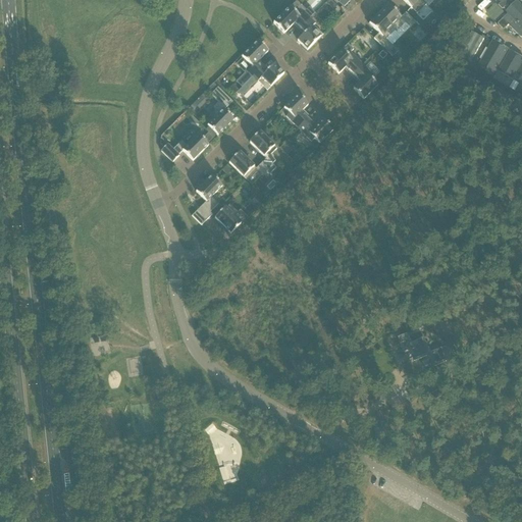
[(330,0),(328,0),(326,3),(332,10),(336,6),(330,0)]
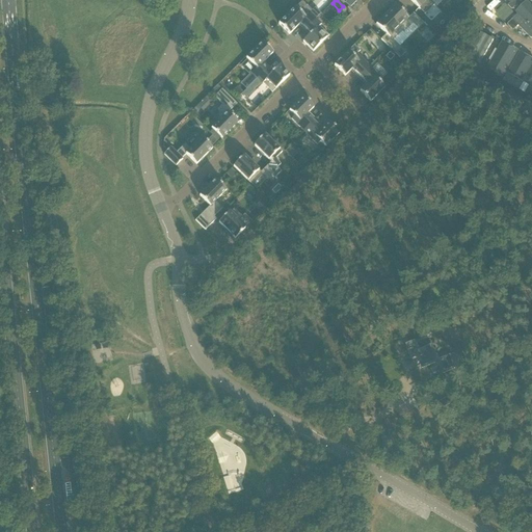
[(409,0),(419,9),(424,15),(433,5),(431,2),(428,0),(409,0)]
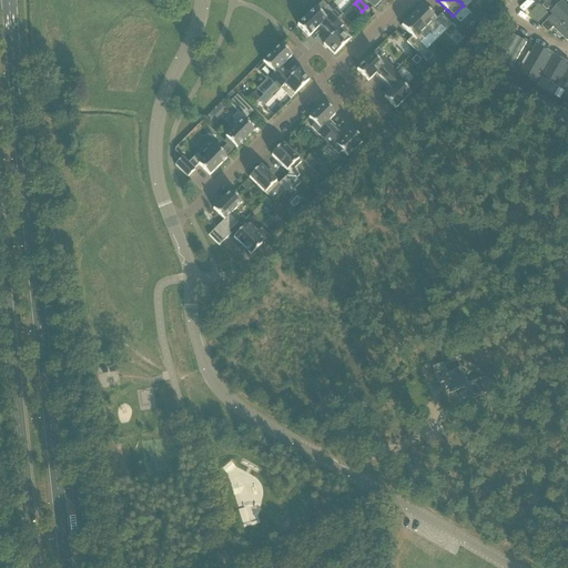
[(547,10),(557,0),(547,0),(545,3),(543,6),(547,10)]
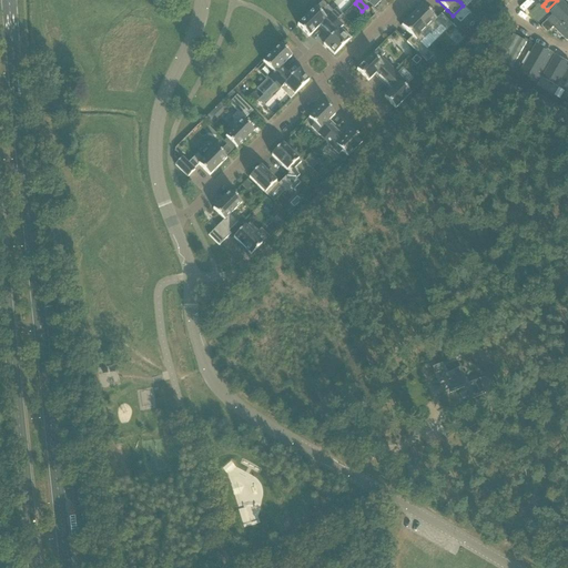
[(567,6),(565,3),(553,16),(567,31),(567,6)]
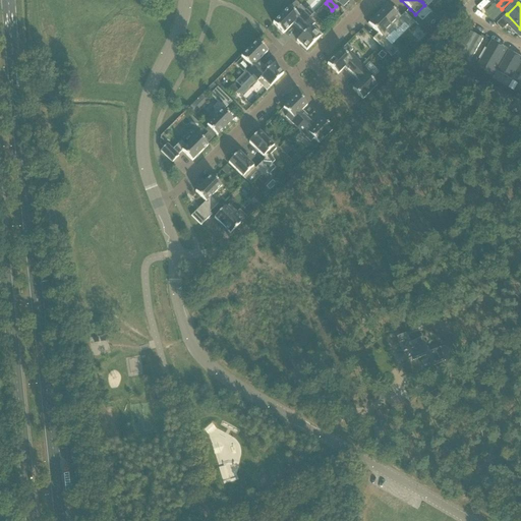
[(495,4),(485,12),(494,21),(503,13),(495,4)]
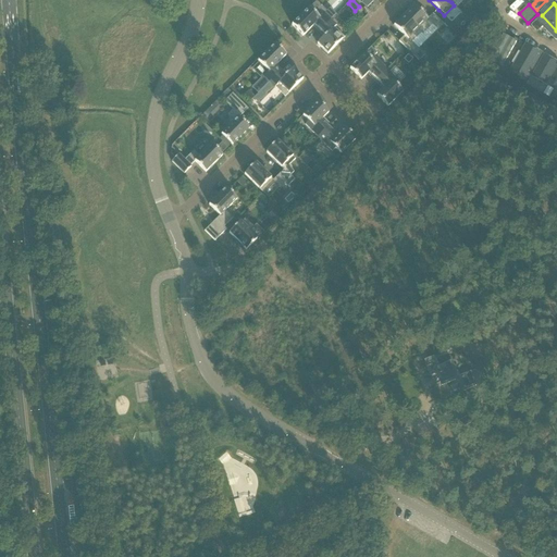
[(413,7),(415,7),(413,5),(404,16),(422,35),(432,25),(437,31),(443,24),(433,14),(428,20),(413,7)]
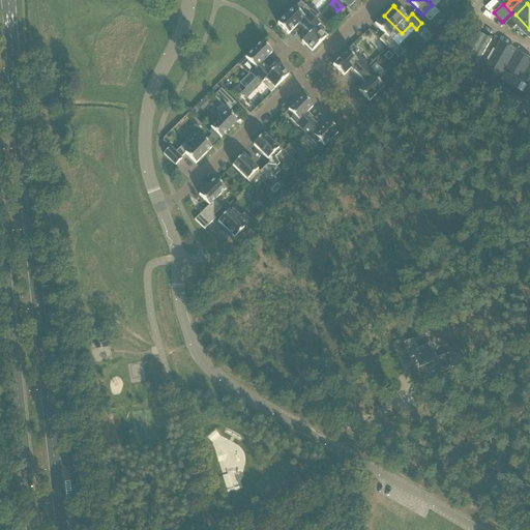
[(293,8),(277,24),(288,35),(299,24),(304,29),(315,20),(314,19),(308,13),(303,18),(293,8)]
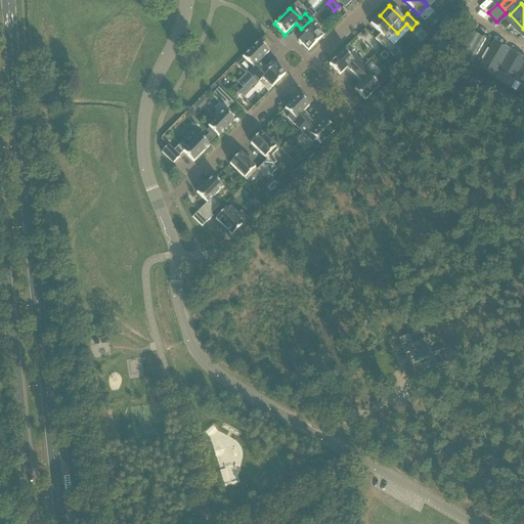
[(523,37),(523,29),(510,14),(506,18),(523,37)]
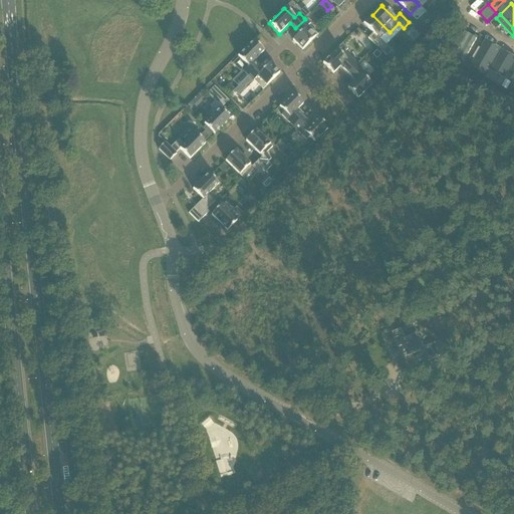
[(362,24),(363,24),(372,33),(378,39),(378,40),(379,39),(388,31),(390,32),(372,15),(362,24)]
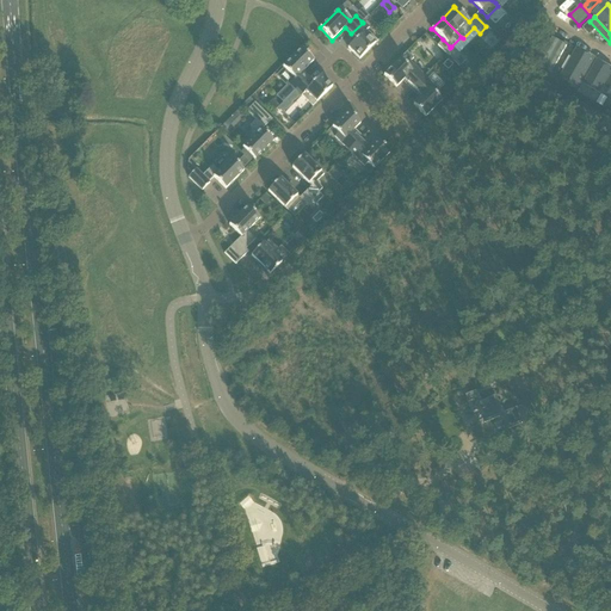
[(596,29),(588,22),(582,28),(590,35),(596,29)]
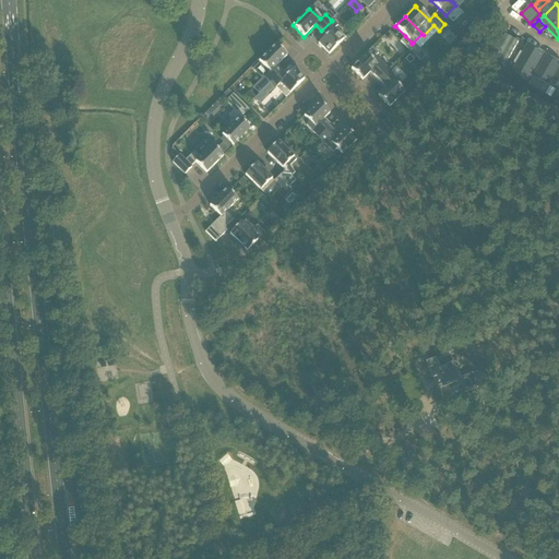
[(332,21),(321,31),(326,36),(322,40),(319,44),(318,44),(329,55),(345,38),(335,28),(337,26),(332,21)]
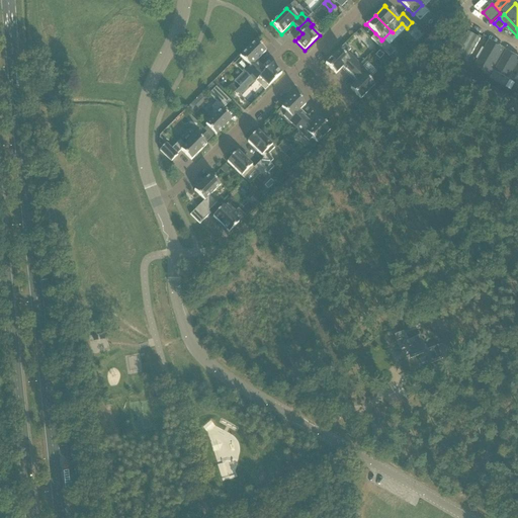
[(424,23),(420,28),(424,33),(429,28),(424,23)]
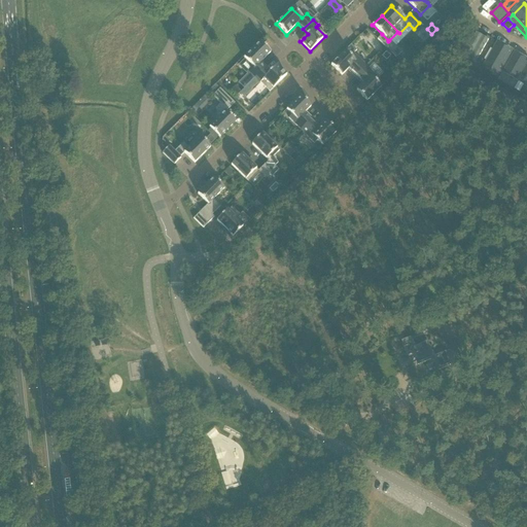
[(382,34),(377,39),(383,45),(395,58),(401,53),(389,40),(388,41),(388,40),(382,34)]
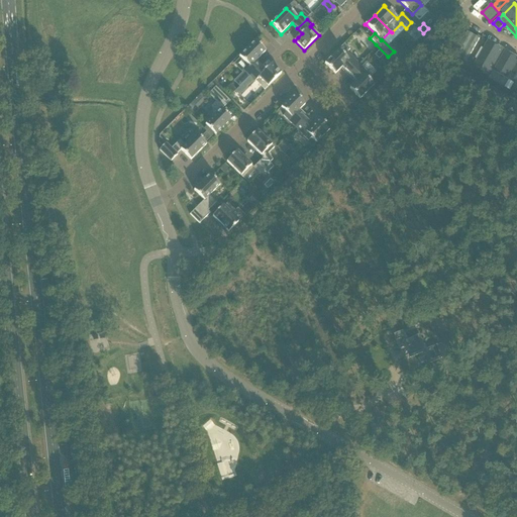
[(471,33),(461,49),(473,56),(482,39),(471,33)]
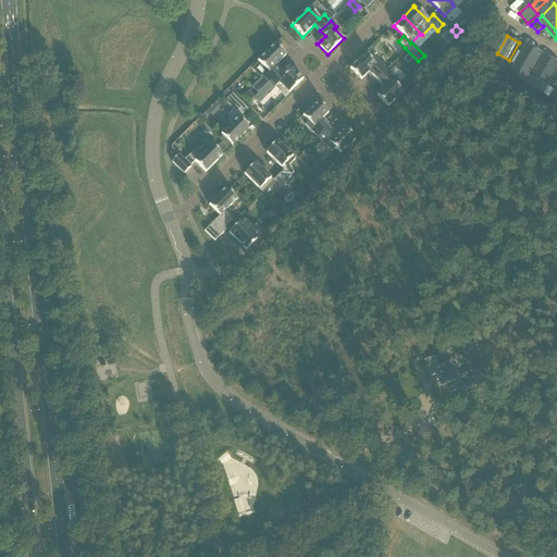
[(527,44),(510,71),(527,81),(543,53),(527,44)]
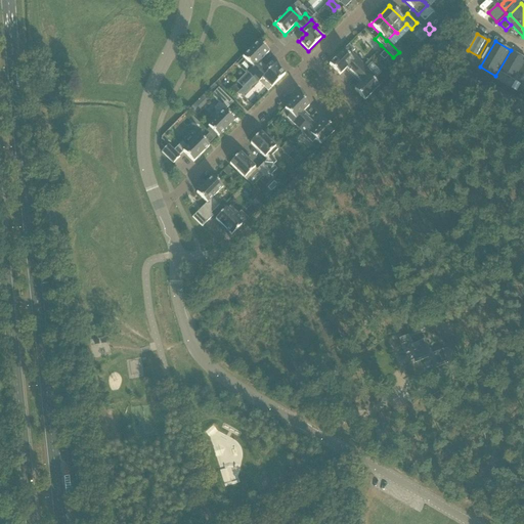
[(243,59),(236,66),(246,75),(248,73),(253,78),(262,68),(258,63),(269,52),(258,42),(253,47),(253,46),(252,46),(242,57),(243,59)]
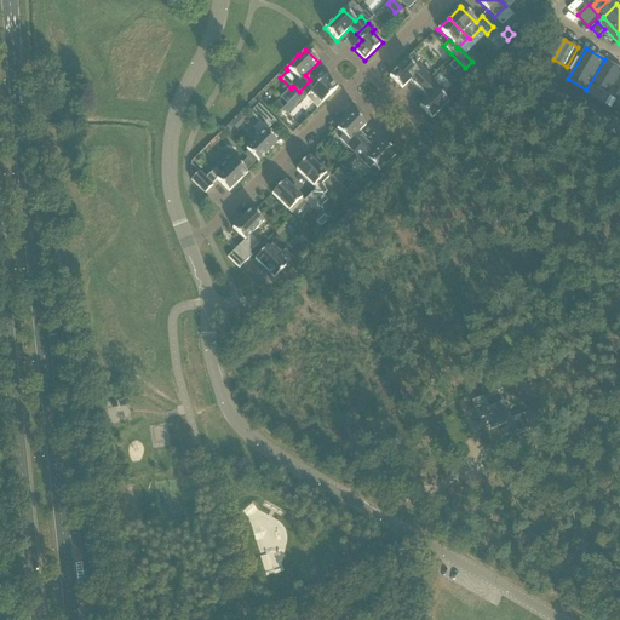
[(419,90),(430,78),(415,63),(419,59),(413,53),(389,76),(402,90),(411,81),(419,90)]
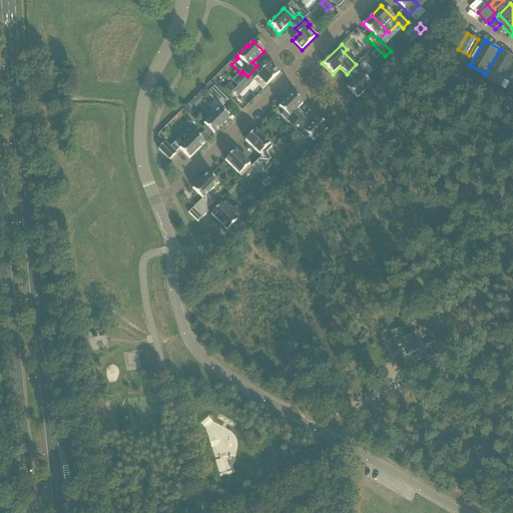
[(512,57),(503,52),(492,72),(504,79),(512,63),(512,57)]
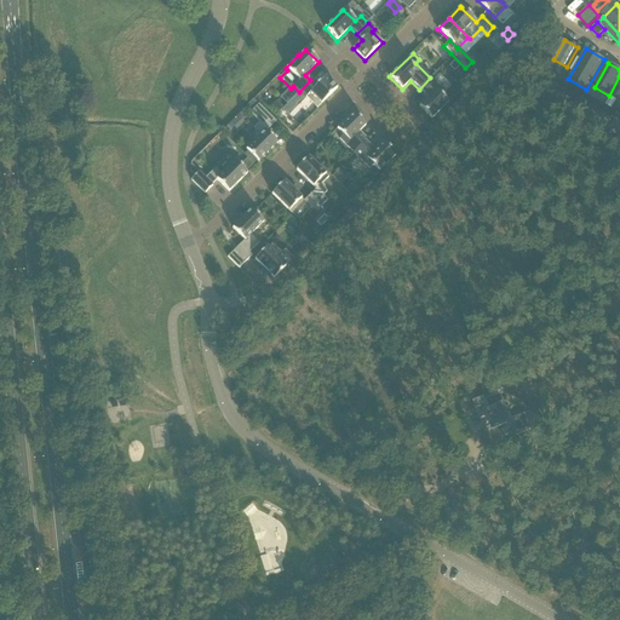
[(466,73),(459,67),(453,73),(459,80),(466,73)]
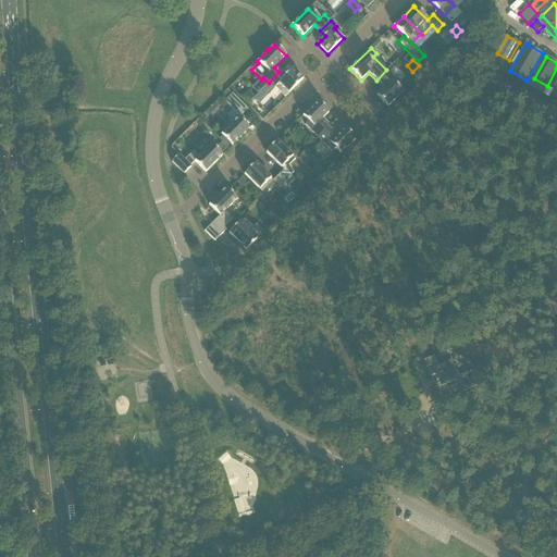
[(487,62),(484,67),(504,78),(507,73),(487,62)]
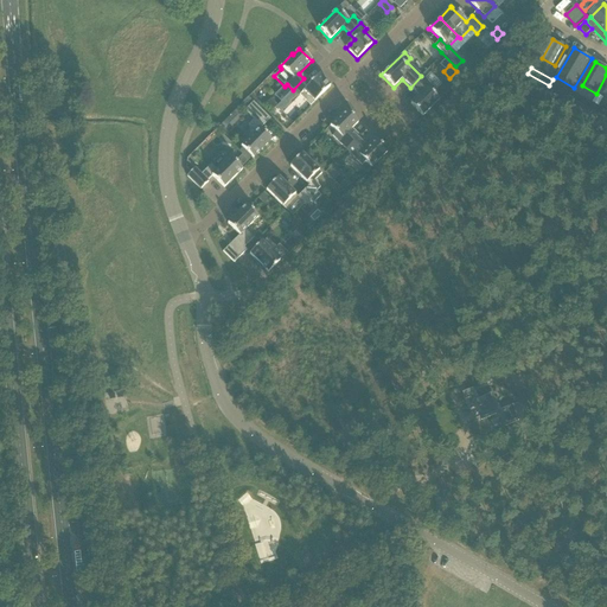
[(293,90),(276,108),(282,114),(299,96),(311,107),(319,97),(330,87),(318,75),(312,82),(310,84),(304,78),(293,90)]
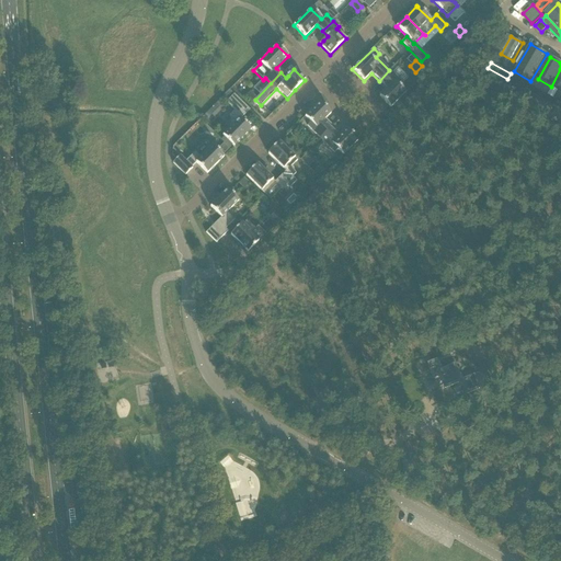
[(400,88),(403,84),(389,70),(379,81),(387,89),(379,96),(390,107),(405,93),(400,88)]
